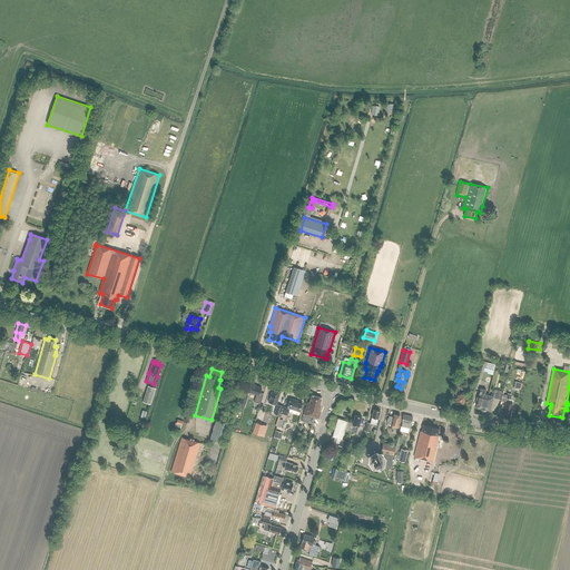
[(248,392),(259,395),(262,387),(254,385),(254,384),(251,383),(248,392)]
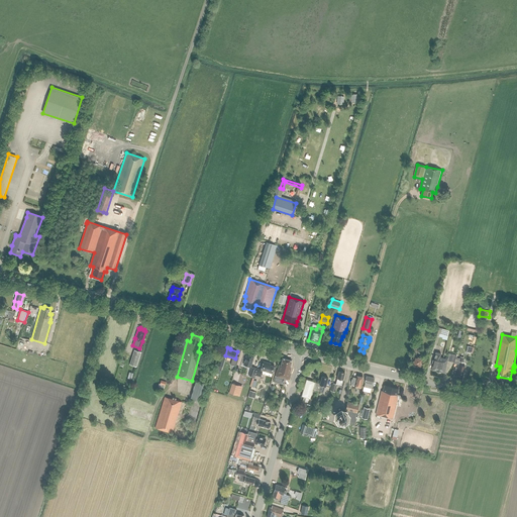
[(137,367),(141,352),(134,349),(129,365),(137,367)]
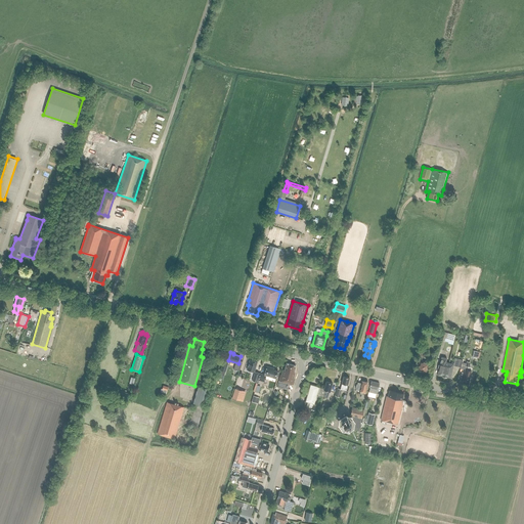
[(437,375),(442,377),(444,368),(447,369),(449,363),(446,362),(446,358),(441,357),(439,365),(438,368),(439,368),(437,375)]
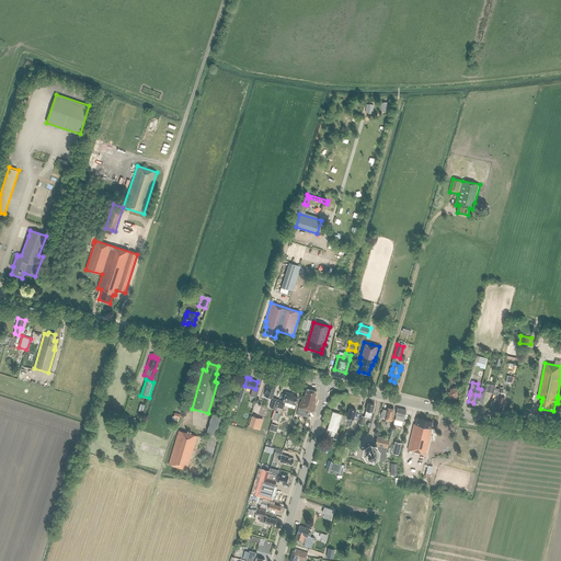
[(485,390),(481,389),(479,396),(476,395),(473,403),(474,403),(474,404),(477,404),(478,403),(482,404),(485,391),(492,393),(494,386),(487,384),(485,390)]
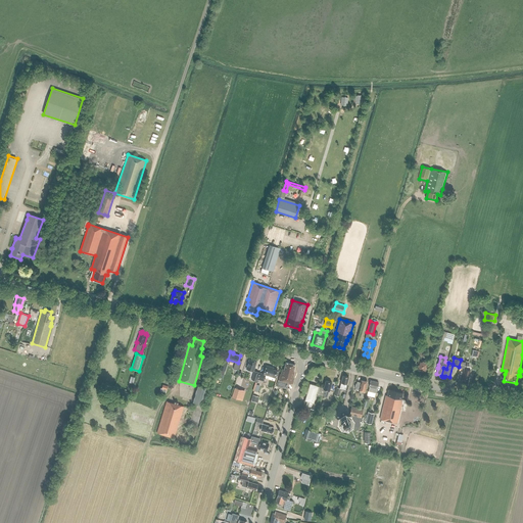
[(246,369),(253,372),(256,362),(249,359),(246,369)]
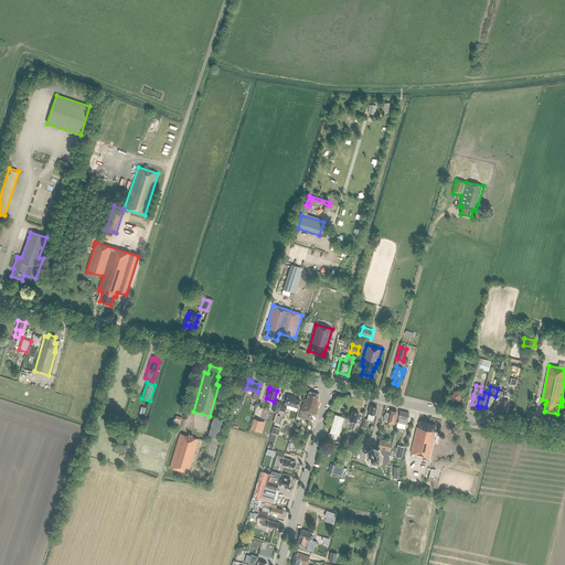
[(454,400),(459,402),(462,392),(461,391),(461,390),(460,388),(460,391),(452,388),(450,398),(451,398),(451,400),(454,401),(454,400)]
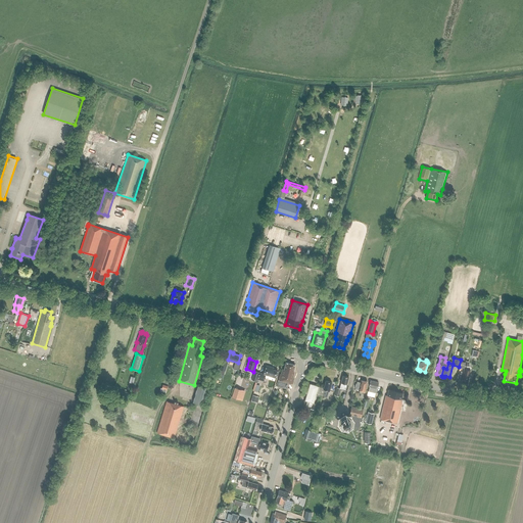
[(280,374),(278,380),(292,384),(294,378),(293,378),(294,373),(293,373),(295,365),(286,363),(284,370),(282,370),(281,375),(280,374)]
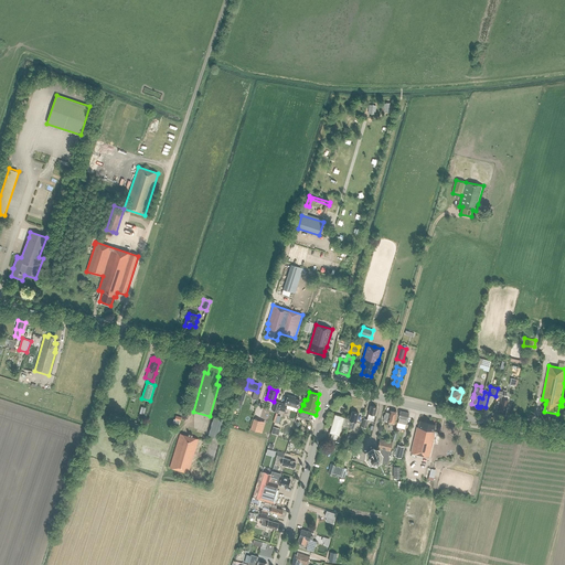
[(297,412),(297,408),(298,408),(300,401),(292,398),(292,396),(288,395),(285,404),(280,403),(278,409),(285,412),(286,408),(297,412)]
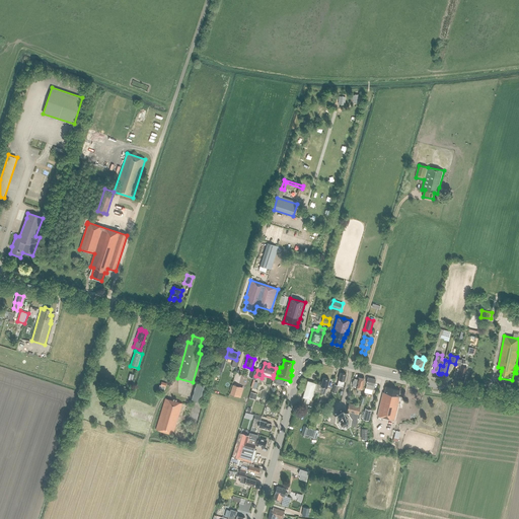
[(341,373),(338,385),(339,386),(343,387),(346,374),(341,373)]
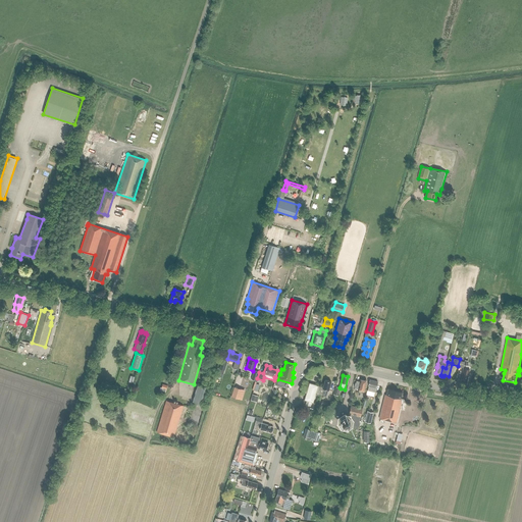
[(361,390),(361,394),(360,397),(365,398),(366,395),(364,395),(364,392),(367,381),(360,379),(360,381),(357,381),(356,383),(355,382),(354,386),(355,387),(355,389),(361,390)]
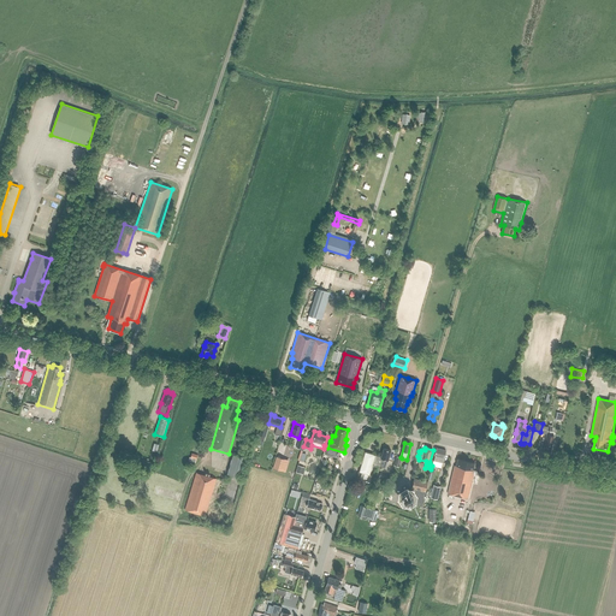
[(381,460),(379,467),(385,468),(388,461),(391,451),(384,449),(381,457),(380,460),(381,460)]
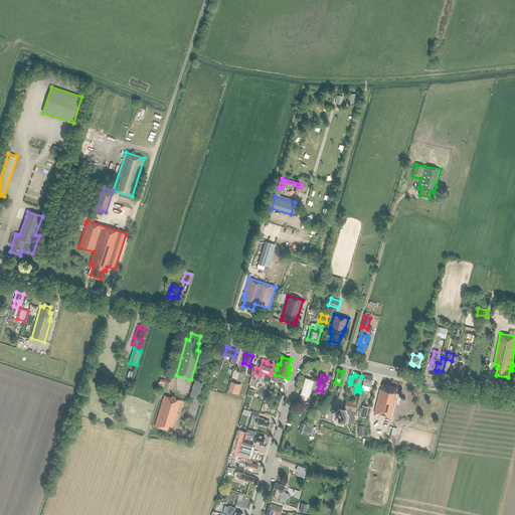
[(368,391),(369,387),(370,387),(372,377),(365,375),(363,380),(364,381),(361,390),(368,391)]
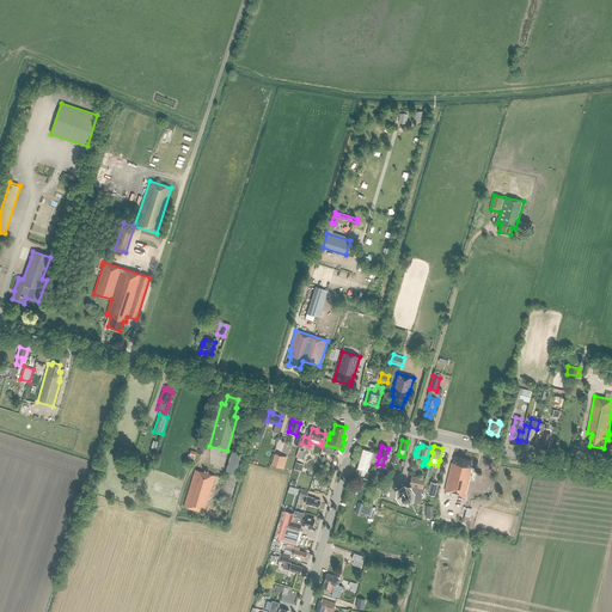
[(371,461),(377,464),(379,457),(378,457),(379,454),(373,452),(362,450),(360,458),(359,457),(357,460),(359,461),(356,470),(367,472),(371,461)]
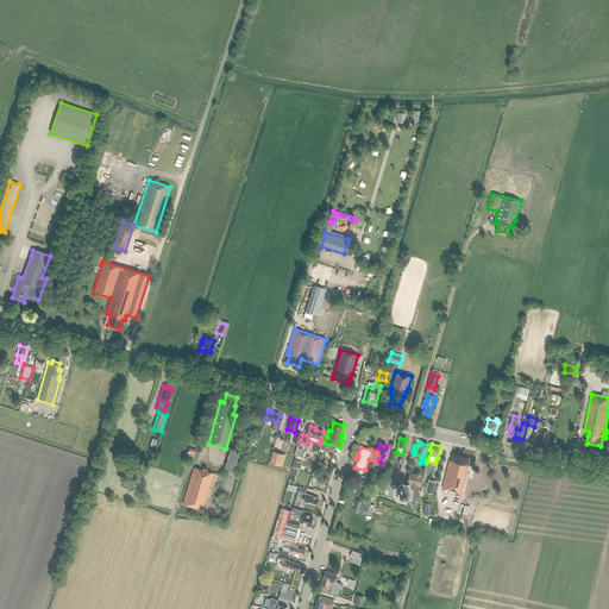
[(236,466),(239,468),(244,452),(231,449),(225,468),(234,470),(236,466)]
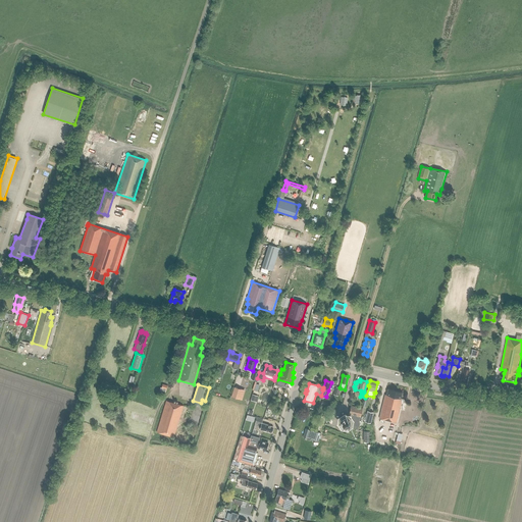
[(239,400),(242,389),(233,387),(230,398),(239,400)]
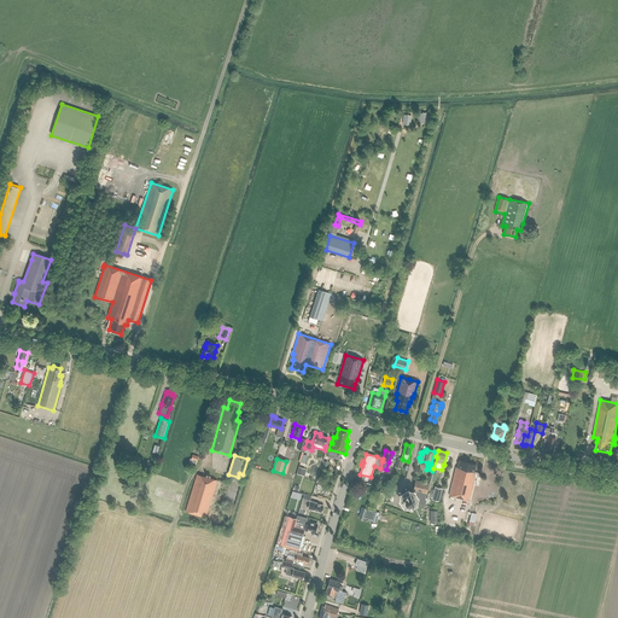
[(456,467),(449,496),(470,501),(473,483),(478,484),(479,479),(474,479),(476,476),(474,476),(476,472),(474,472),(476,465),(460,461),(458,467),(456,467)]
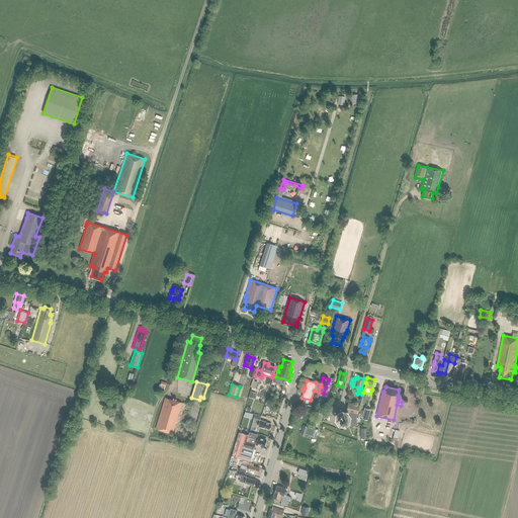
[(165,398),(155,429),(172,434),(182,403),(165,398)]
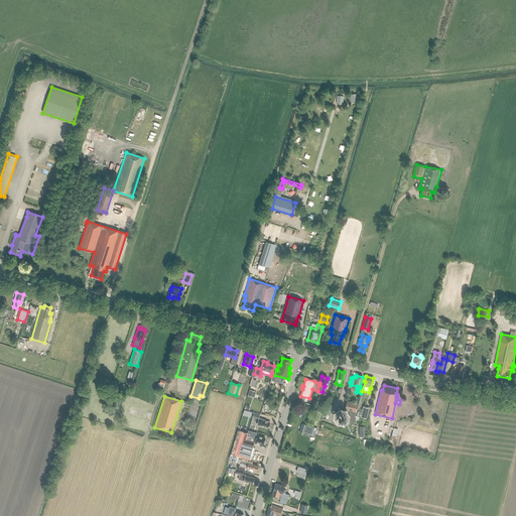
[(347,401),(345,411),(340,410),(337,412),(336,417),(338,420),(354,423),(358,403),(347,401)]
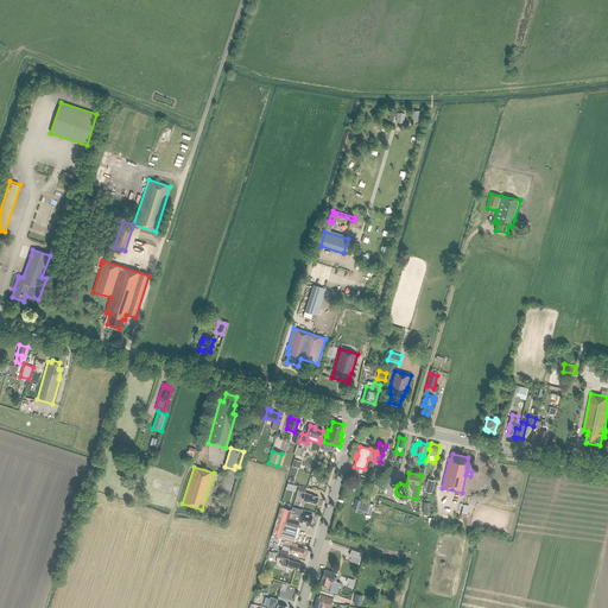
[(314,495),(306,493),(304,492),(305,489),(299,487),(297,493),(304,494),(303,500),(308,502),(311,504),(311,502),(316,505),(318,498),(312,496),(314,495)]
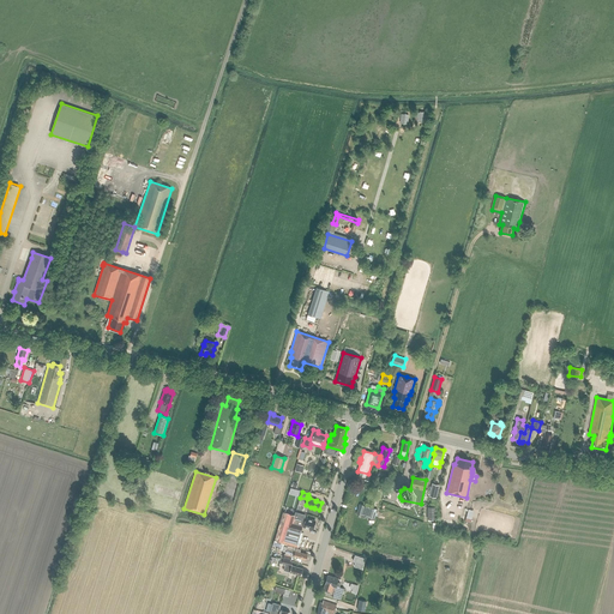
[(374,521),(378,510),(360,504),(356,515),(374,521)]
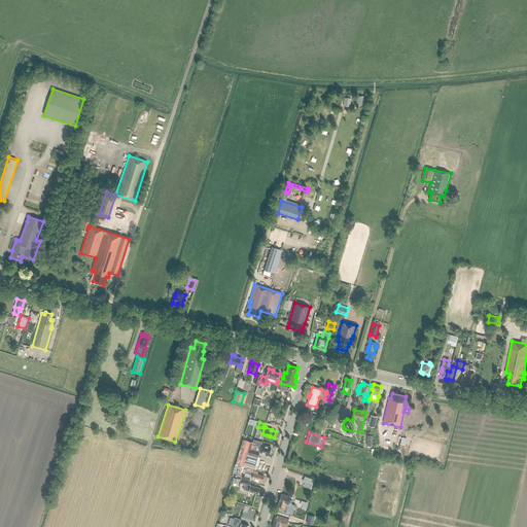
[(269,455),(269,454),(270,453),(270,452),(270,451),(271,448),(261,445),(261,443),(253,440),(253,443),(244,440),(239,456),(241,457),(239,465),(257,470),(257,471),(261,457),(259,457),(260,452),(269,455)]
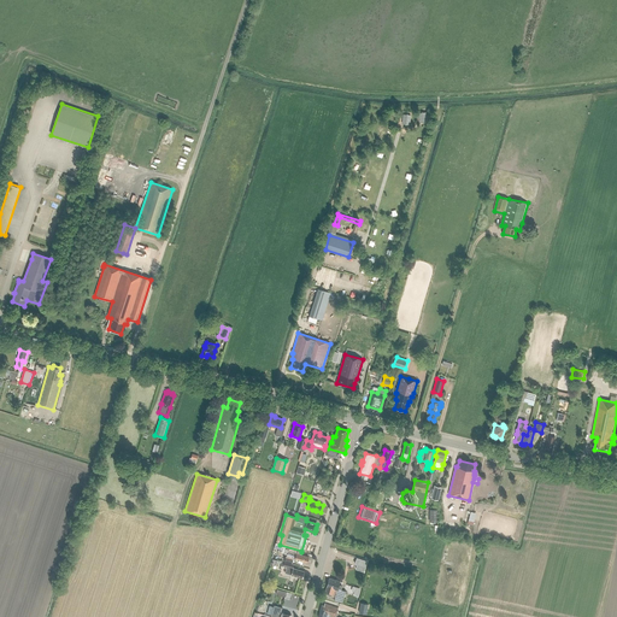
[(288,548),(285,562),(292,564),(293,560),(299,563),(299,560),(307,563),(309,557),(300,554),(300,552),(288,548)]
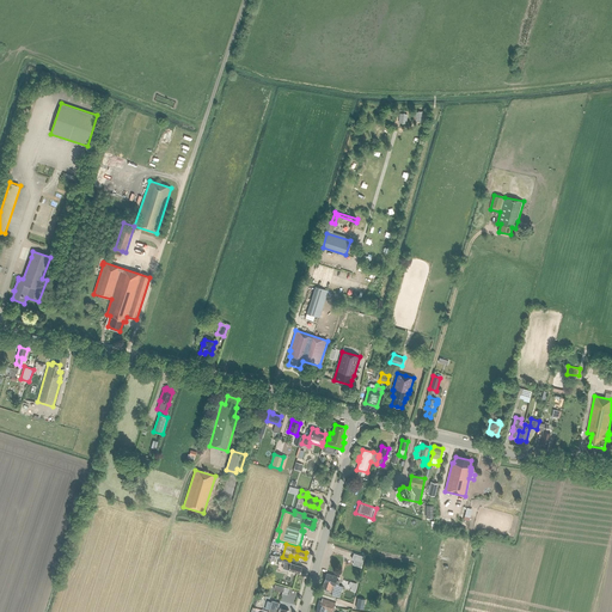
[(354,554),(352,560),(354,561),(353,564),(361,568),(365,557),(354,554)]
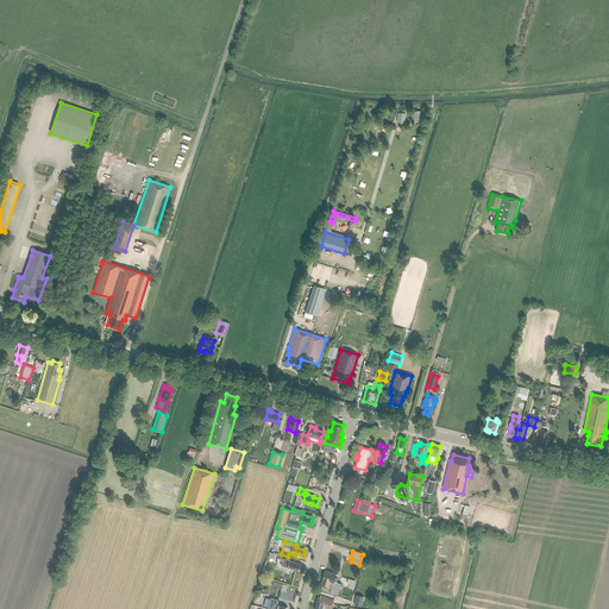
[(281,566),(297,571),(300,564),(289,562),(290,558),(281,554),(280,559),(283,560),(281,566)]
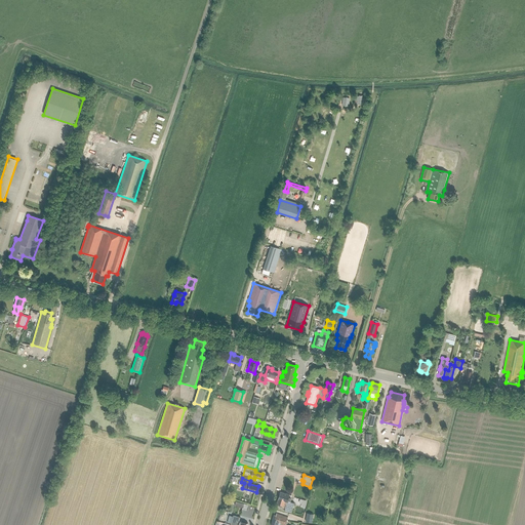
[(284,511),(291,513),(294,503),(287,501),(289,495),(280,492),(276,506),(285,508),(284,511)]
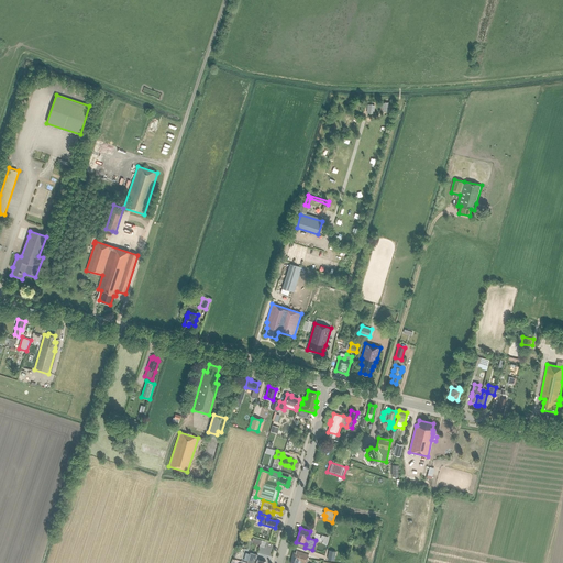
[(246,562),(265,562),(266,562),(256,559),(257,554),(250,552),(246,562)]
